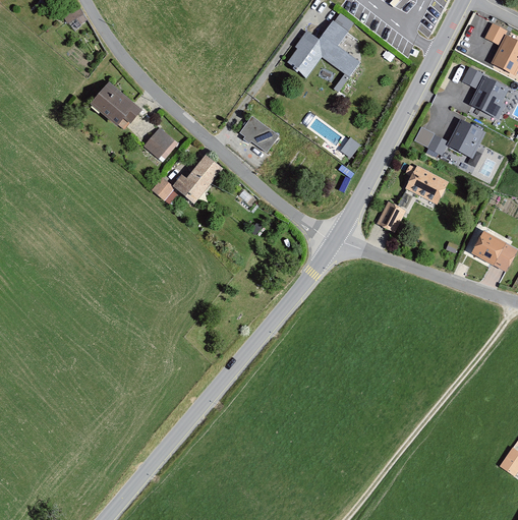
[(311,33),(290,60),(306,73),(323,54),(350,75),(360,62),(339,46),(349,32),(334,19),(319,39),(311,33)]
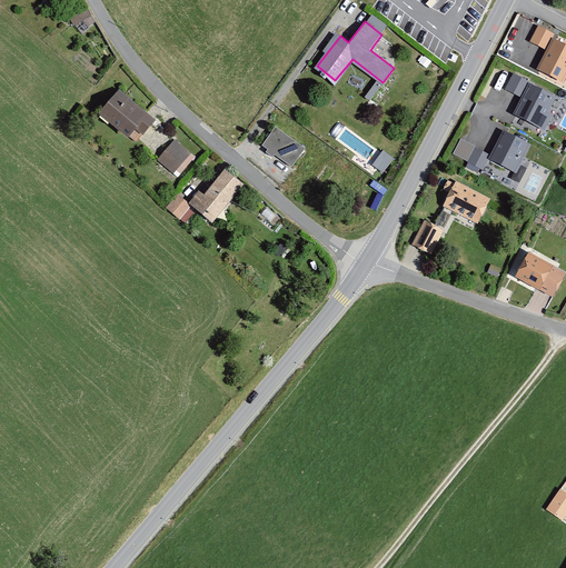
[(555,33),(538,26),(530,42),(545,49),(532,76),(565,92),(565,90),(565,47),(552,40),(555,33)]
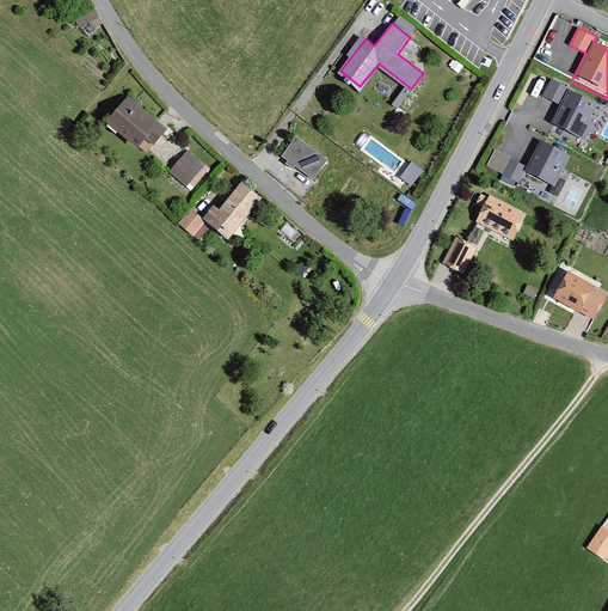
[(599,103),(550,81),(542,98),(557,104),(547,127),(581,142),(599,103)]
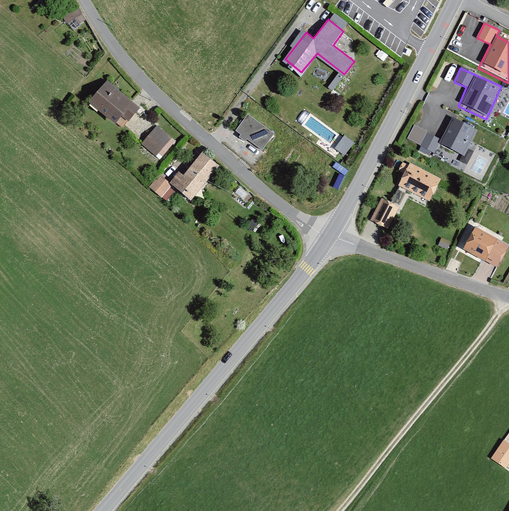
[(139,106),(105,80),(88,103),(122,128),(139,106)]
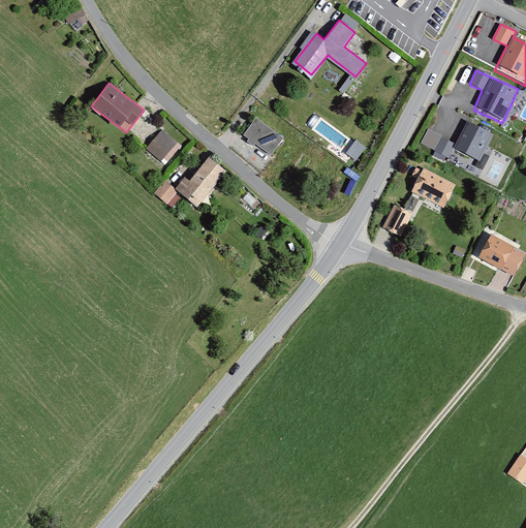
[(284,136),(256,117),(242,135),(271,156),(284,136)]
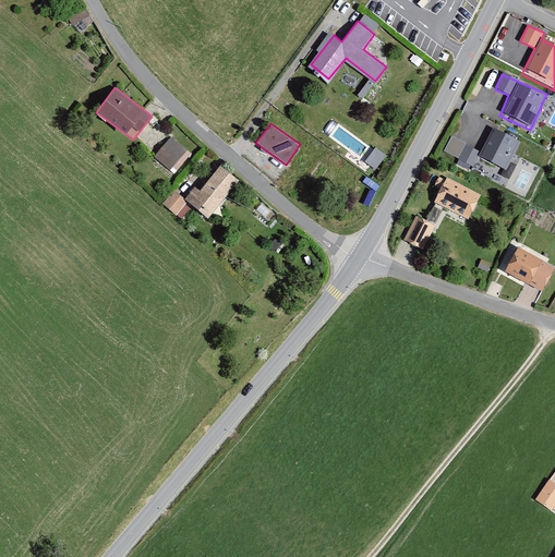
[(462,141),(454,157),(473,167),(479,156),(505,170),(521,138),(495,125),(482,150),(462,141)]
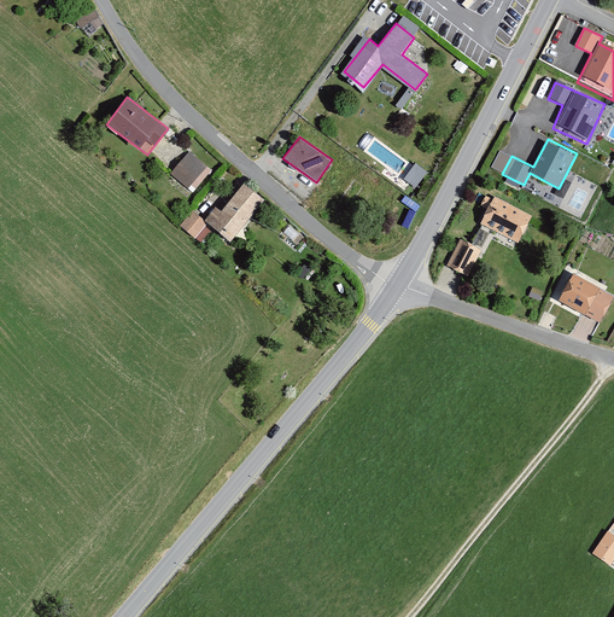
[(206,166),(188,151),(168,174),(186,188),(206,166)]
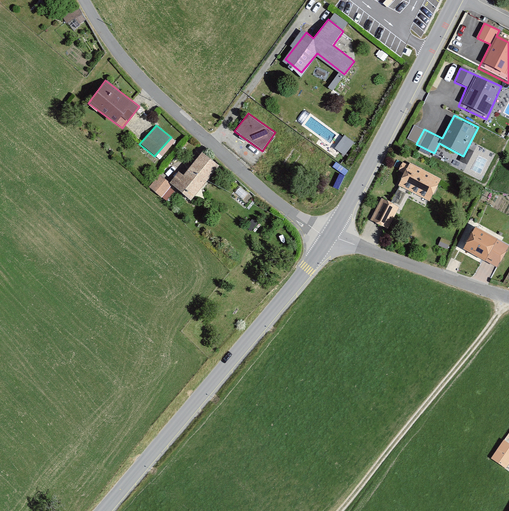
[(343,153),(352,140),(342,134),(333,147),(343,153)]
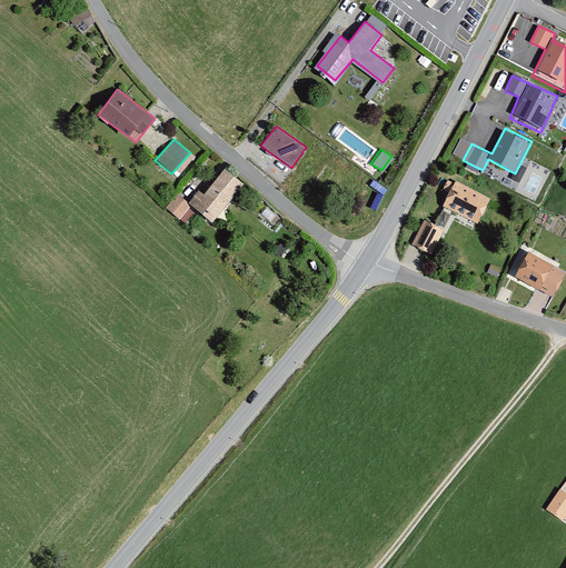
[(176,195),(164,209),(180,222),(192,207),(212,225),(246,186),(226,167),(201,195),(197,191),(186,203),(176,195)]
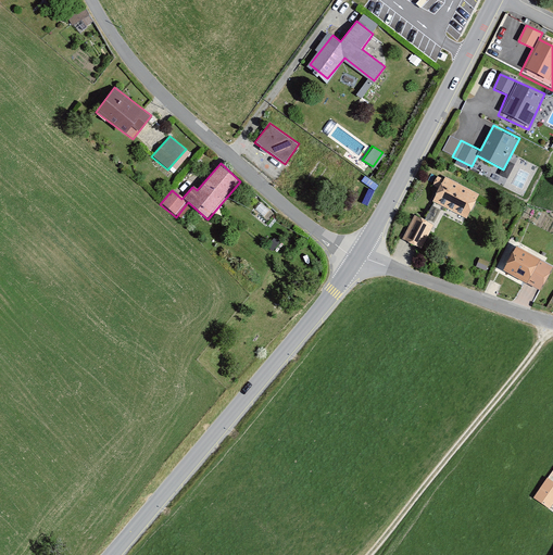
[(481,193),(445,176),(431,204),(468,222),(481,193)]
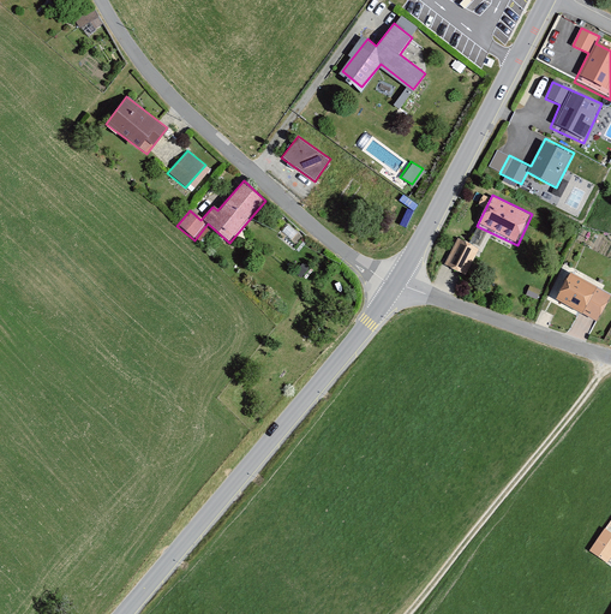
[(478,244),(484,231),(474,227),(468,239),(478,244)]
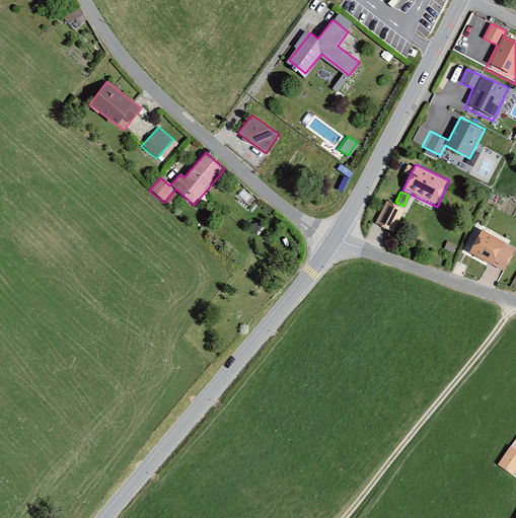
[(404,209),(387,202),(377,223),(393,231),(404,209)]
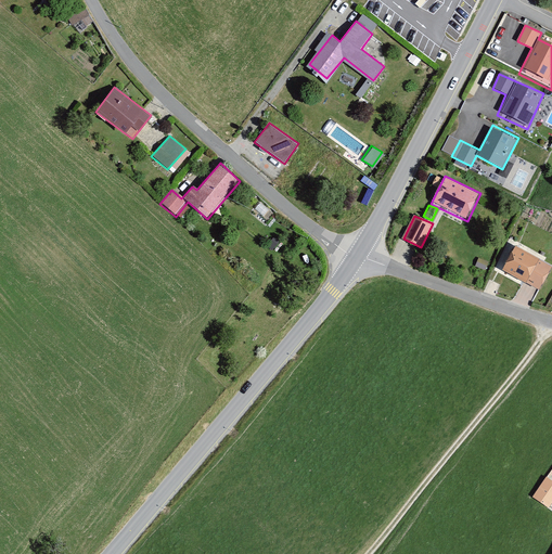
[(544,260),(518,247),(505,273),(531,286),(544,260)]
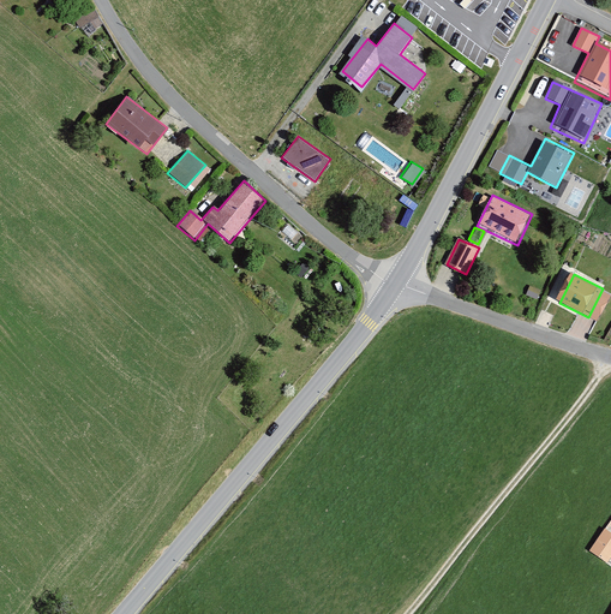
[(610,549),(610,536),(601,531),(588,550),(604,561),(610,549)]
